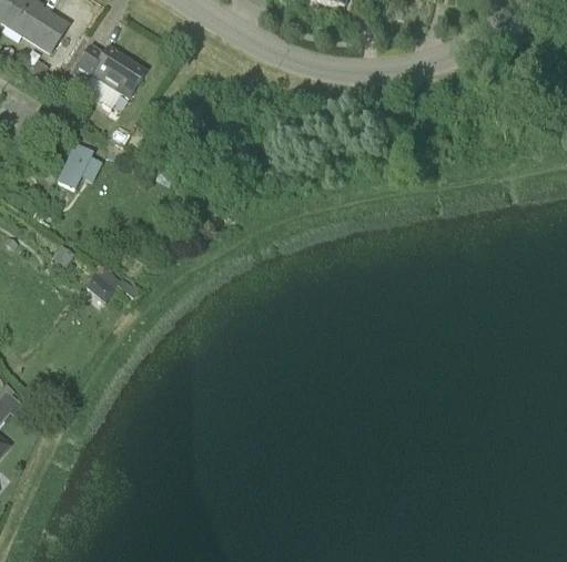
[(0,21),(49,53),(67,27),(31,3),(33,1),(31,0),(0,0),(0,21)]
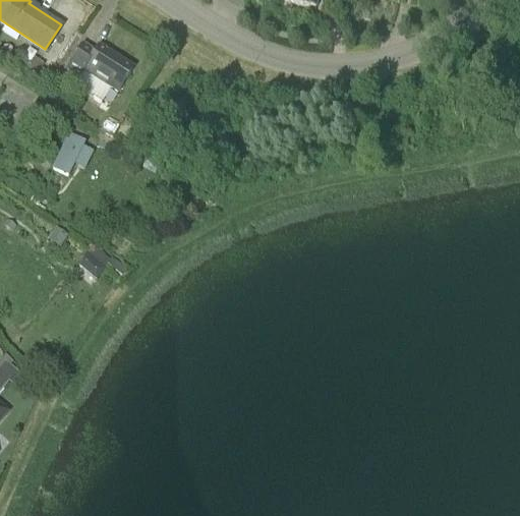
[(83,70),(118,92),(133,67),(99,46),(95,52),(82,44),(67,68),(79,76),(83,70)]
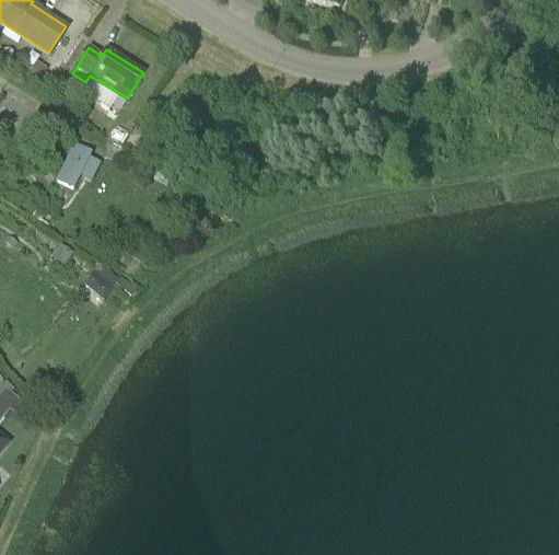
[(24,59),(33,65),(36,59),(41,54),(32,48),(24,59)]
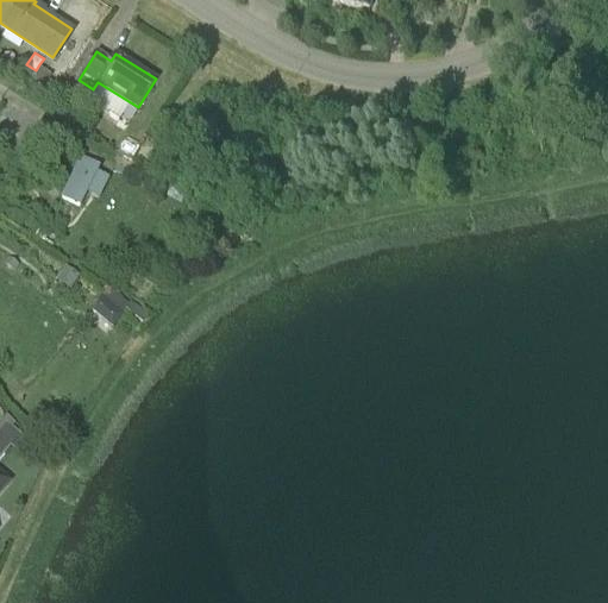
[(27,83),(38,92),(49,76),(51,73),(39,64),(36,70),(27,83)]
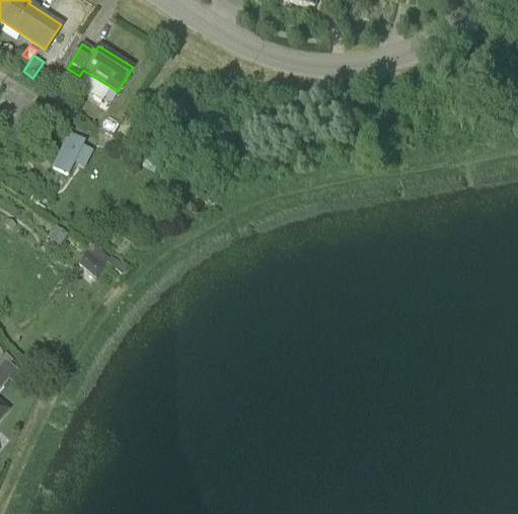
[(43,84),(52,72),(42,65),(32,78),(43,84)]
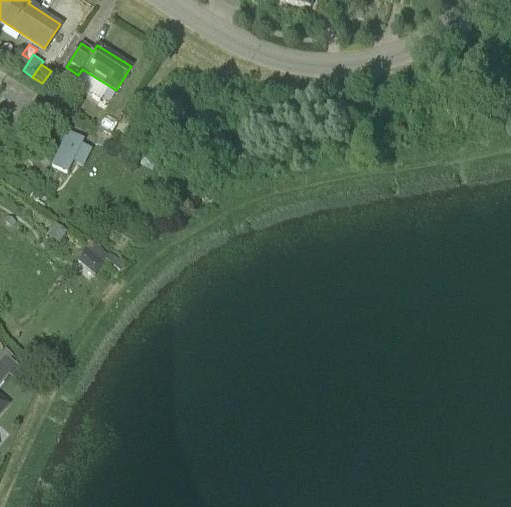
[(66,130),(55,154),(67,160),(78,136),(66,130)]
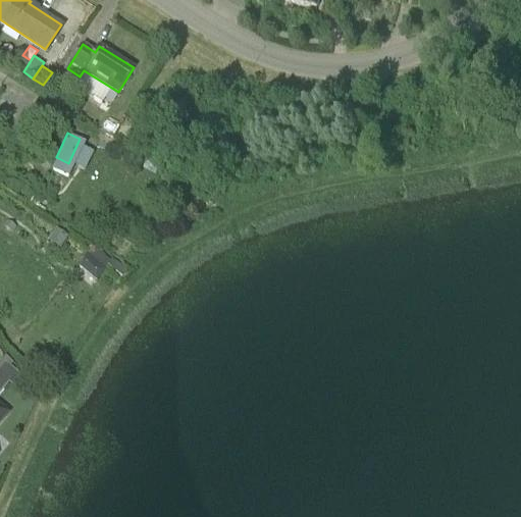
[(59,244),(66,233),(57,225),(50,237),(59,244)]
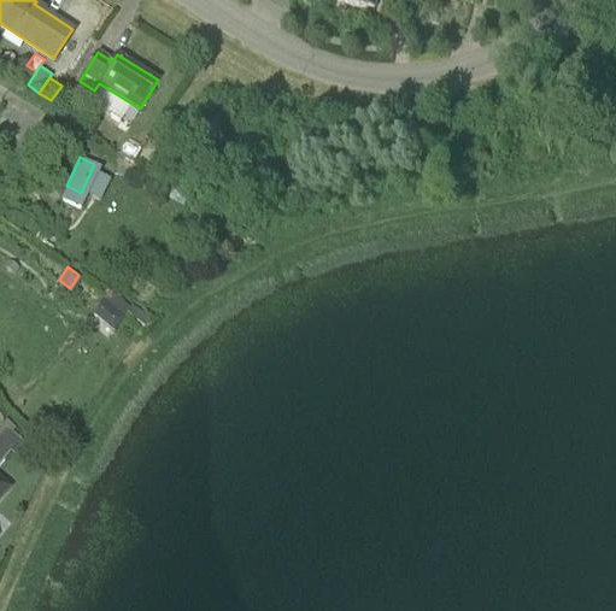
[(103,318),(113,306),(101,297),(91,309),(103,318)]
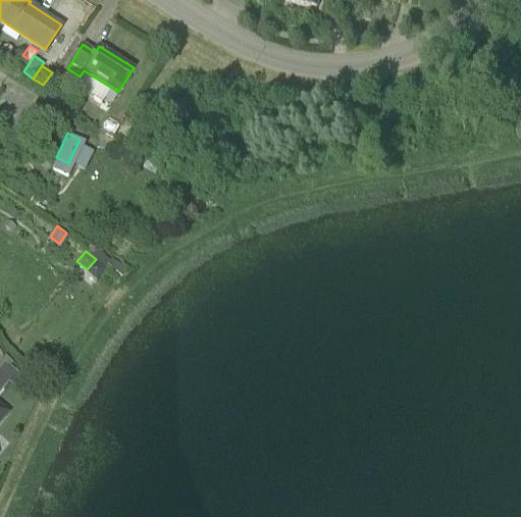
All buildings are outlined.
